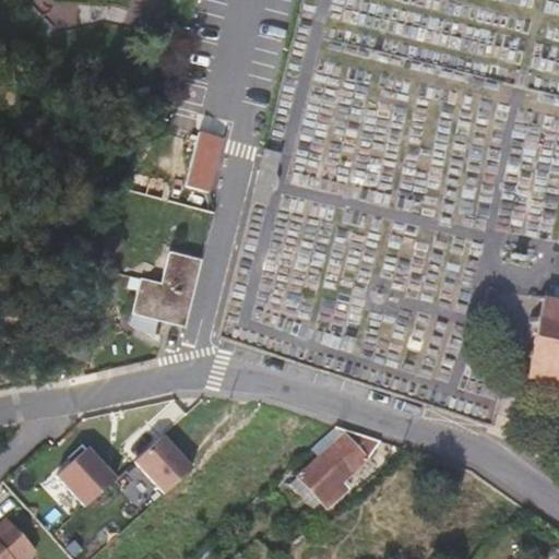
[(191,152),(213,158),(218,139),(197,133),(191,152)]
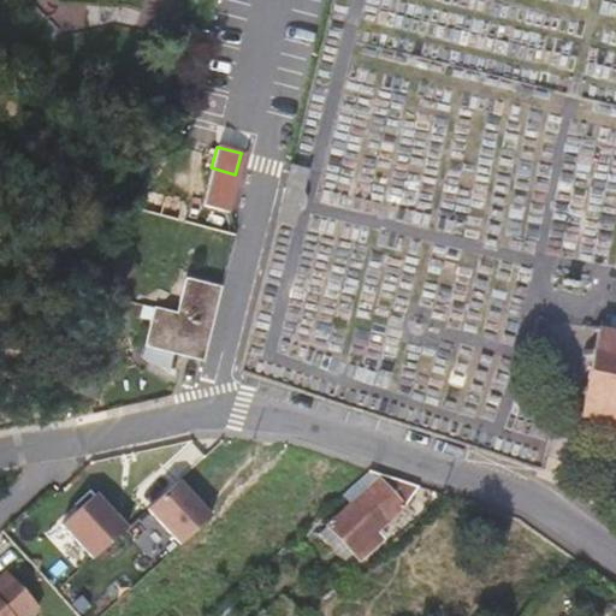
[(170,320),(148,315),(146,327),(142,342),(193,354),(199,356),(202,349),(218,284),(182,274),(172,309),(170,320)]
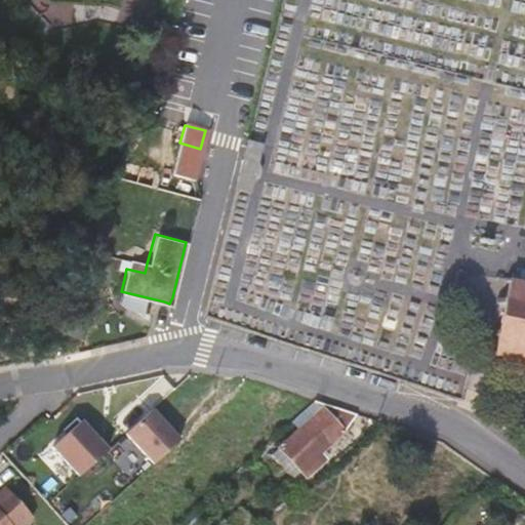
[(129,258),(126,269),(145,273),(147,264),(129,258)]
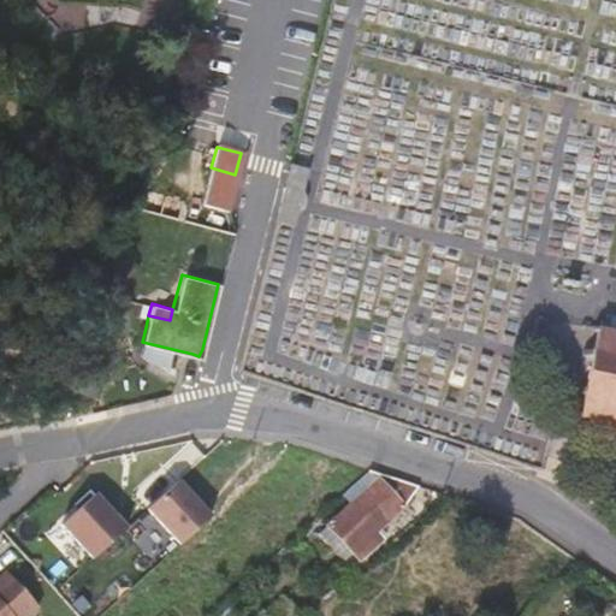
[(136,325),(146,327),(148,315),(138,313),(136,325)]
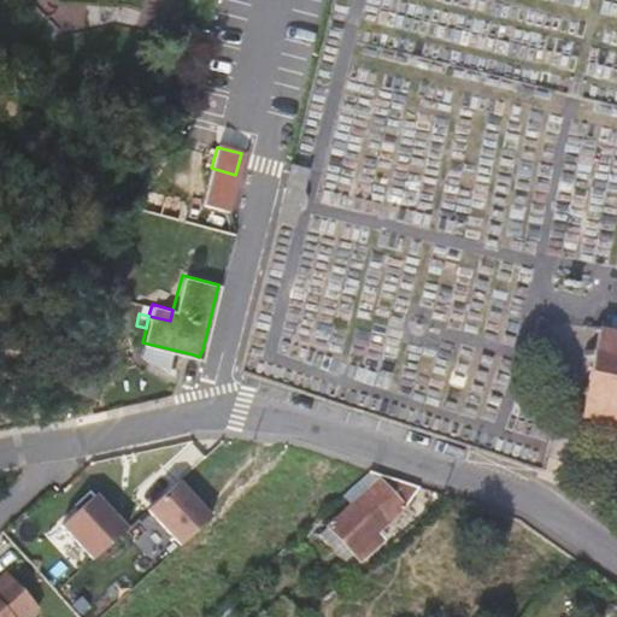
[(616,331),(605,328),(606,322),(601,321),(599,327),(592,325),(591,330),(598,331),(592,352),(587,351),(586,356),(592,357),(585,386),(577,385),(577,389),(583,392),(579,411),(573,409),(571,413),(579,416),(576,421),(581,423),(583,416),(607,422),(616,423),(616,331)]
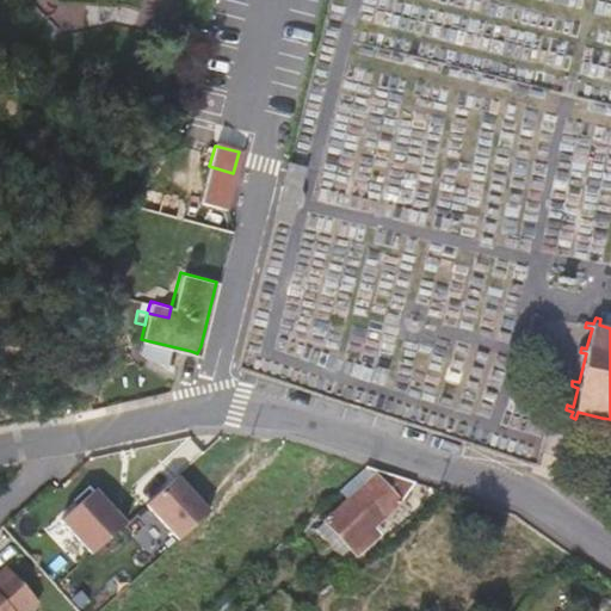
[(593,448),(610,451),(610,419),(602,418),(593,448)]
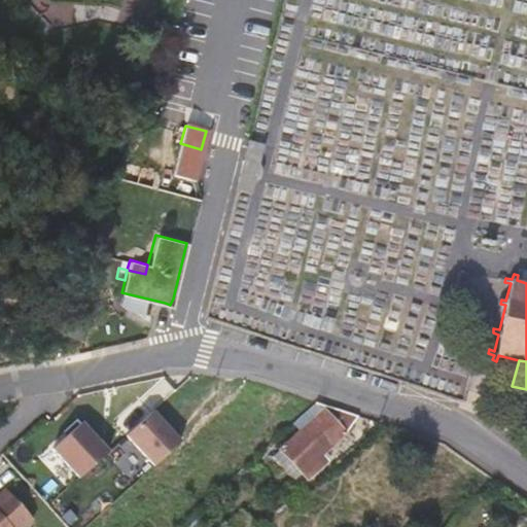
[(343,433),(356,415),(341,410),(325,405),(279,446),(305,475),(325,458),(321,452),(343,433)]
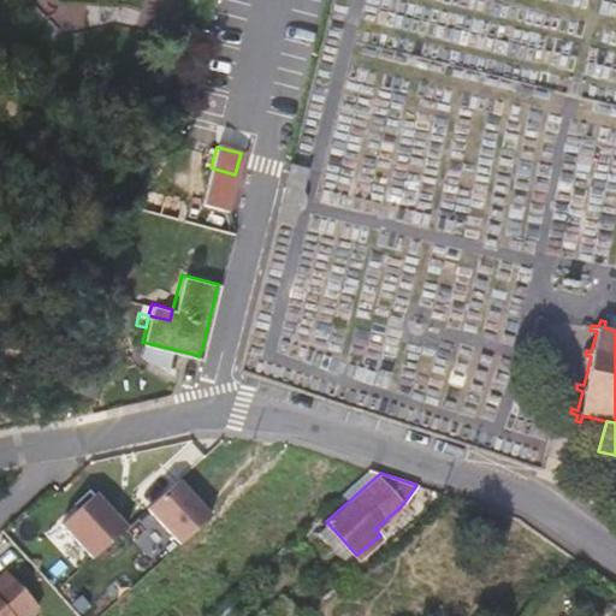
[(177,479),(147,505),(179,542),(208,514),(177,479)]
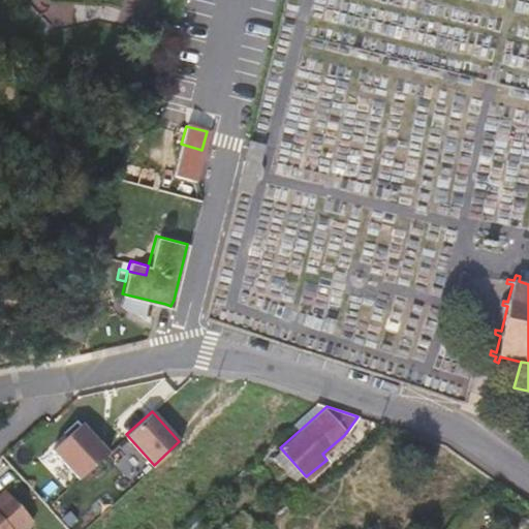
[(106,452),(81,423),(52,449),(79,477),(106,452)]
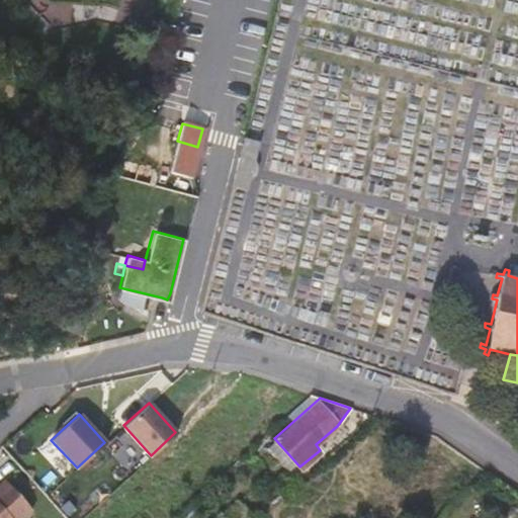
[(0,517),(17,517),(30,507),(4,478),(0,480),(0,517)]
